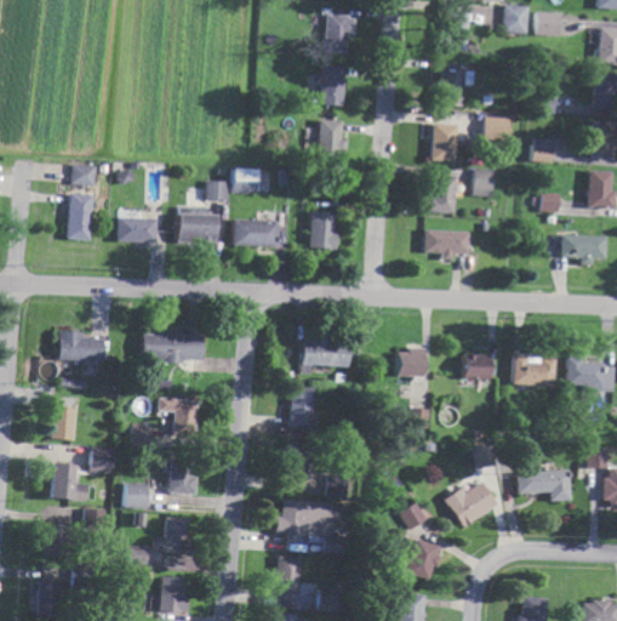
[(616,10),(596,9),(596,0),(616,0),(616,10)]
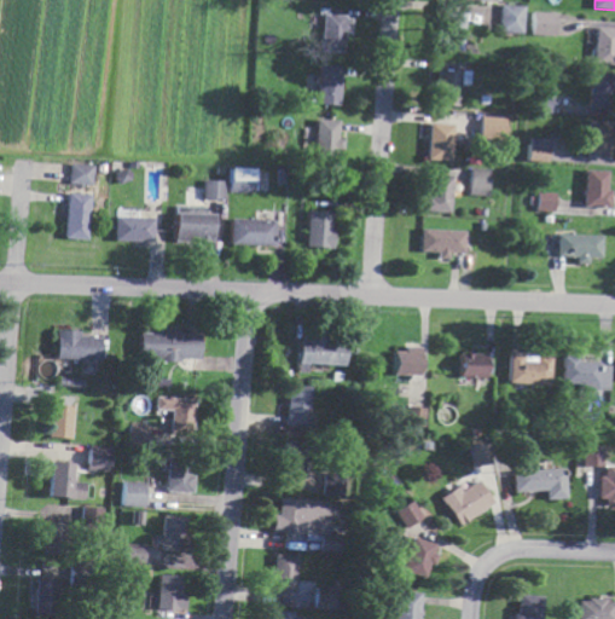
[(526,34),(503,32),(504,5),(528,6),(526,34)]
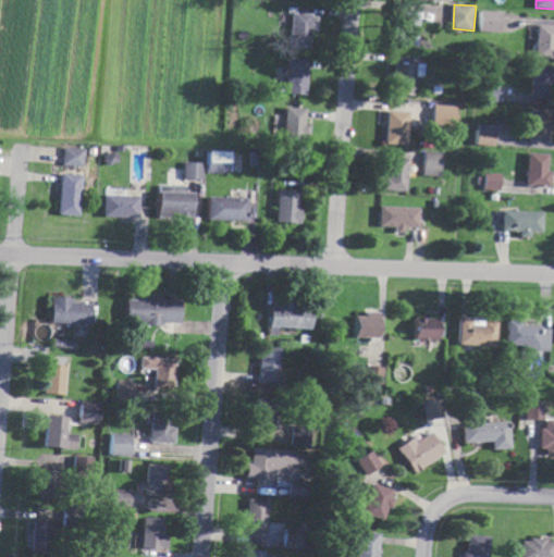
[(421,12),(421,13),(425,13),(423,20),(421,20),(419,47),(395,45),(397,11),(402,11),(402,10),(421,12)]
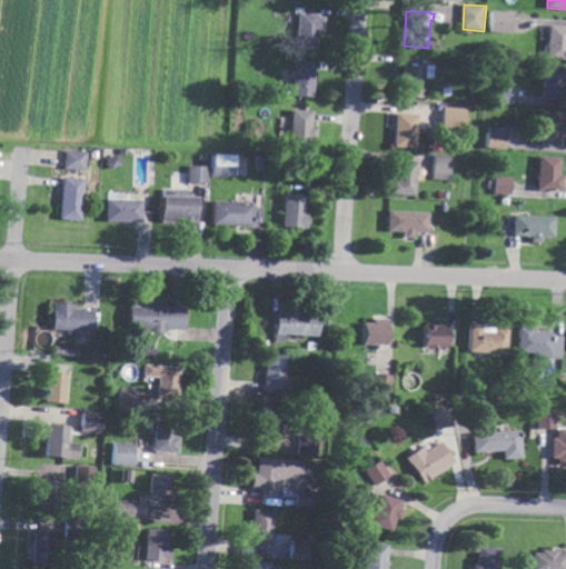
[(515,33),(493,31),(494,10),(516,11),(515,33)]
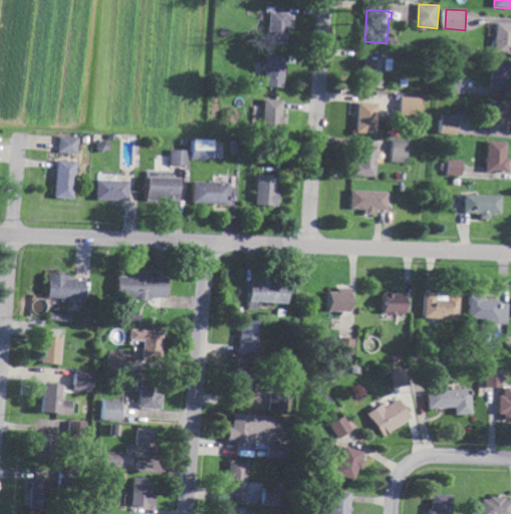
[(294,28),(289,28),(288,42),(269,41),(271,11),(290,13),(290,15),(295,15),(294,28)]
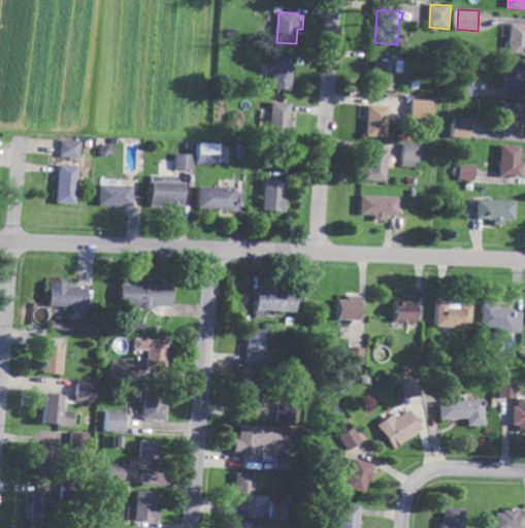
[(524,54),(511,54),(513,23),(524,24),(524,54)]
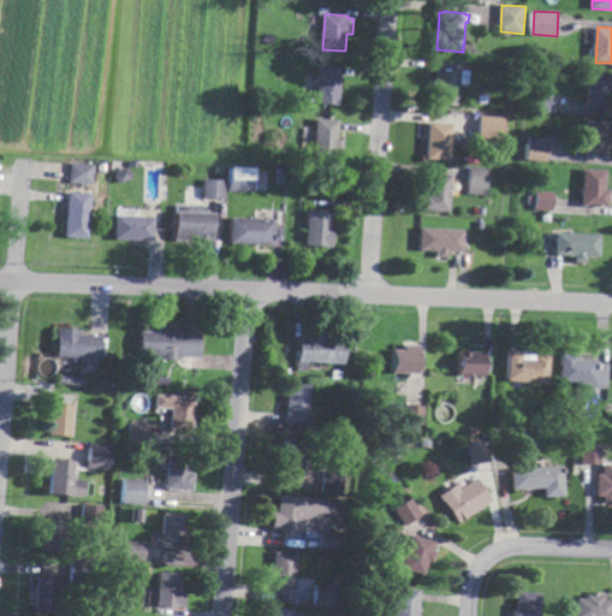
[(343,105),(320,102),(322,65),(345,66),(343,105)]
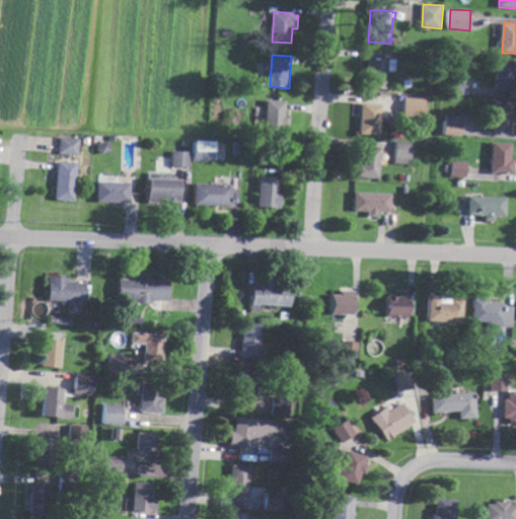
[(396,72),(387,71),(387,89),(365,88),(366,68),(369,68),(370,58),(396,60),(396,72)]
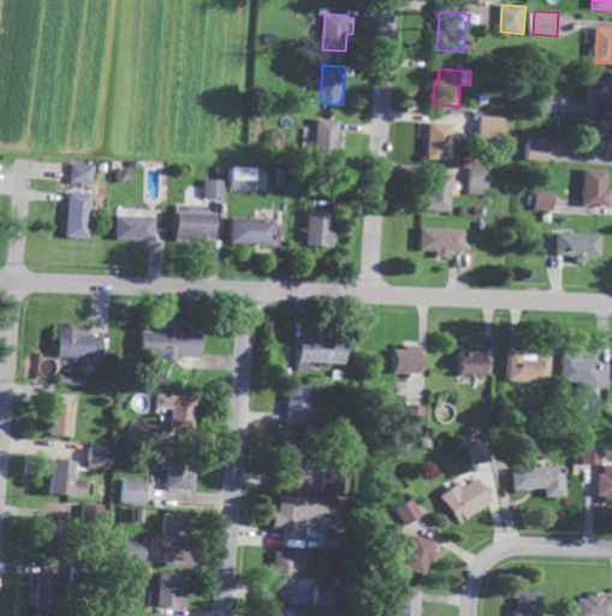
[(611,108),(608,107),(607,110),(600,110),(600,107),(589,106),(590,72),(611,73),(611,108)]
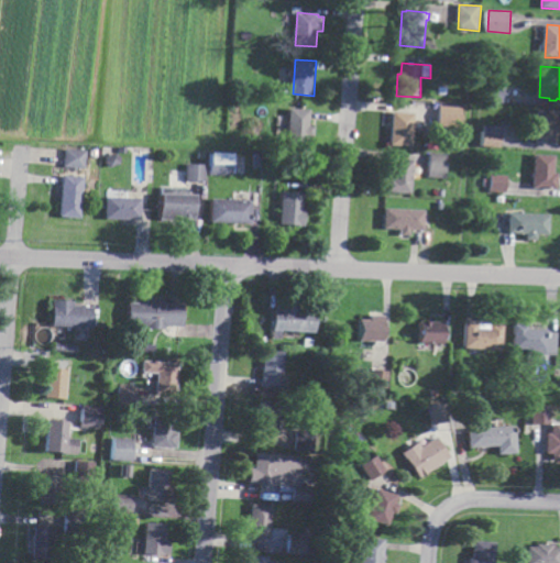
[(506,103),(487,101),(490,77),(508,78),(506,103)]
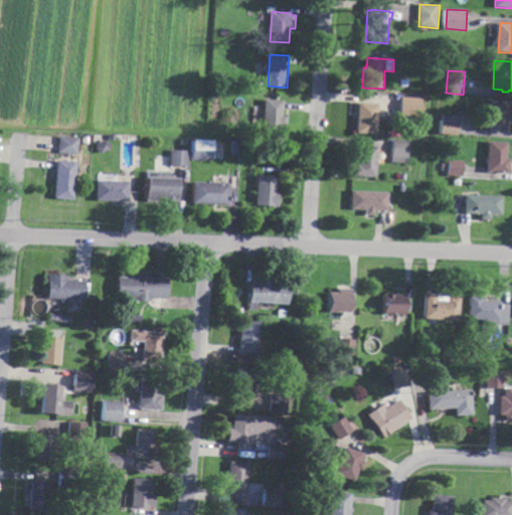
[(419,117),(400,115),(401,97),(421,98),(419,117)]
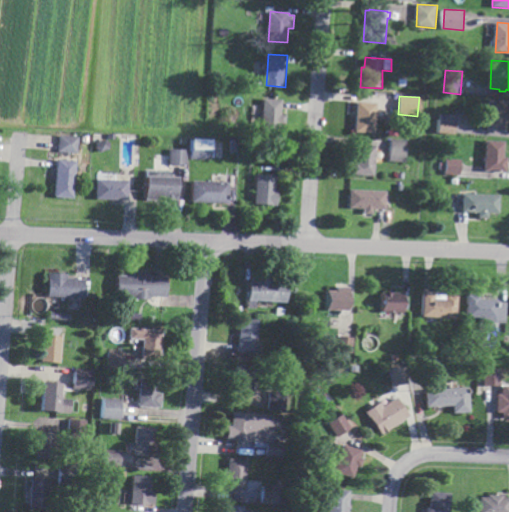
[(286,123),(281,123),(280,135),(262,133),(264,97),(282,98),(281,113),(287,113),(286,123)]
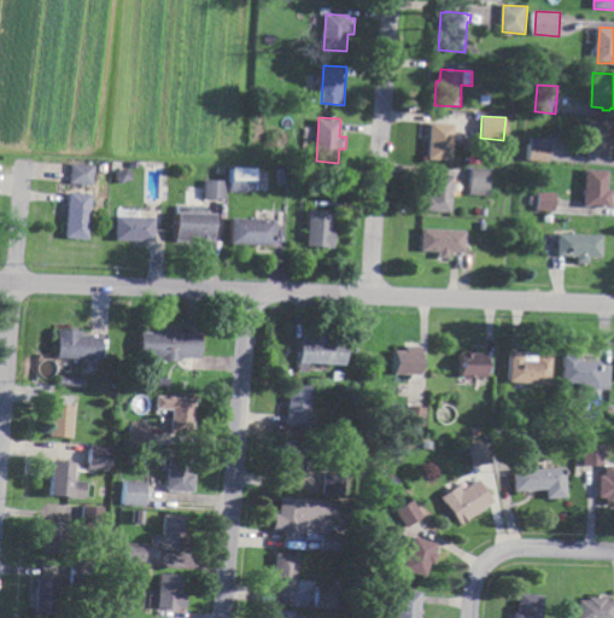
[(613,150),(610,150),(610,158),(588,157),(590,121),(613,123),(612,133),(613,133),(613,150)]
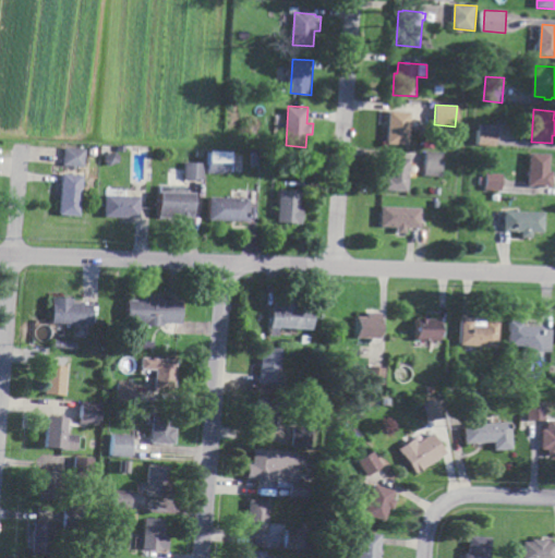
[(409,146),(388,145),(390,111),(411,112),(409,146)]
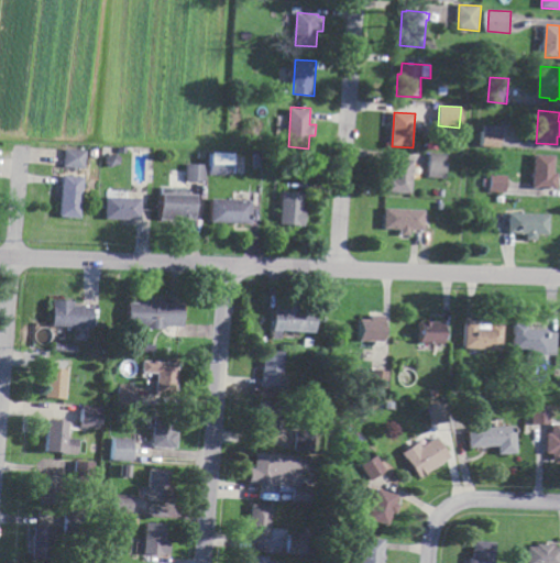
[(504,147),(485,146),(486,124),(505,125),(504,147)]
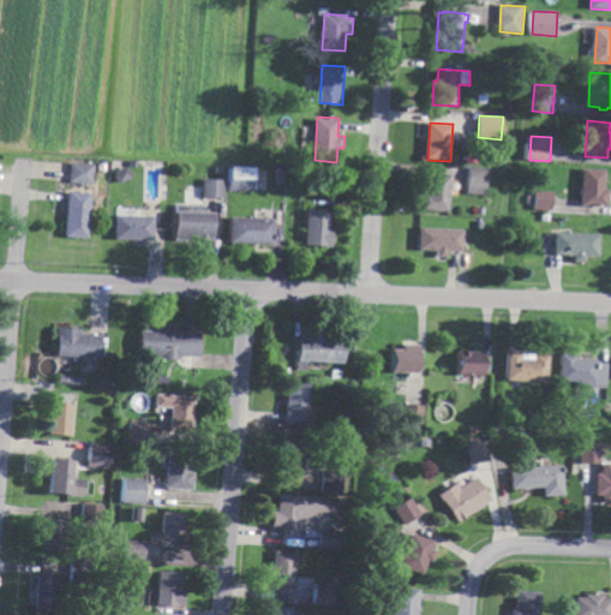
[(96,184),(75,181),(76,162),(99,165),(96,184)]
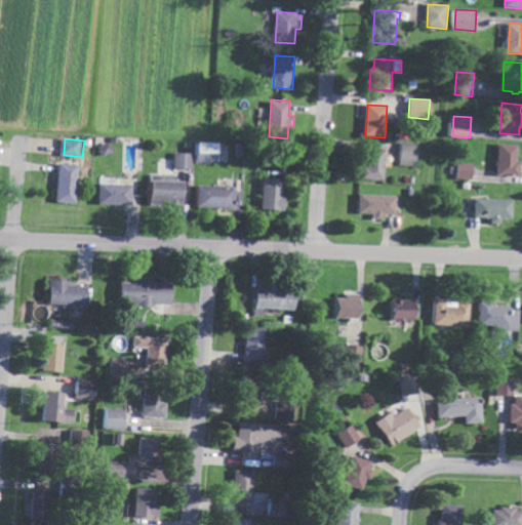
[(104,157),(99,152),(99,147),(110,143),(114,148),(114,153),(104,157)]
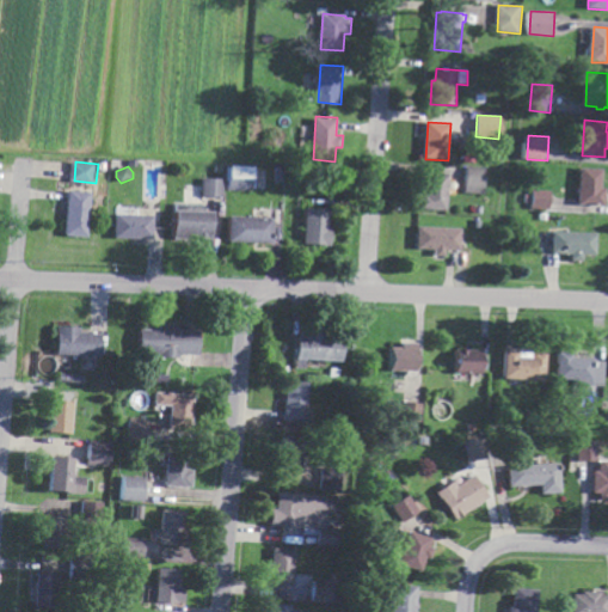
[(252,191),(229,191),(229,166),(252,166),(252,191)]
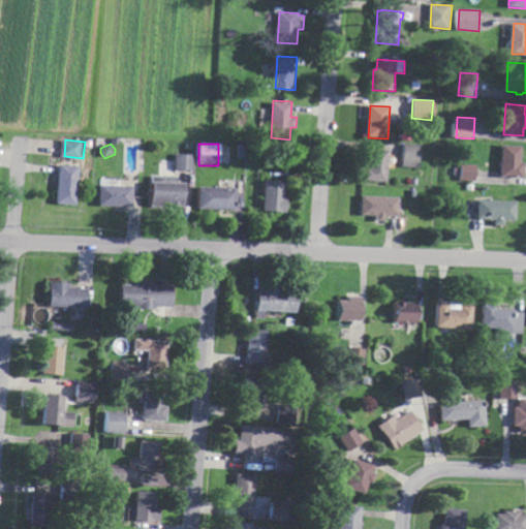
[(420,167),(403,166),(405,145),(421,146),(420,167)]
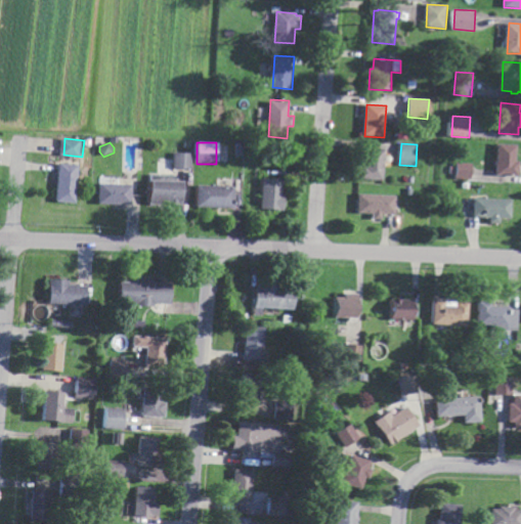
[(520,176),(497,174),(500,143),(518,144),(517,161),(520,161),(520,176)]
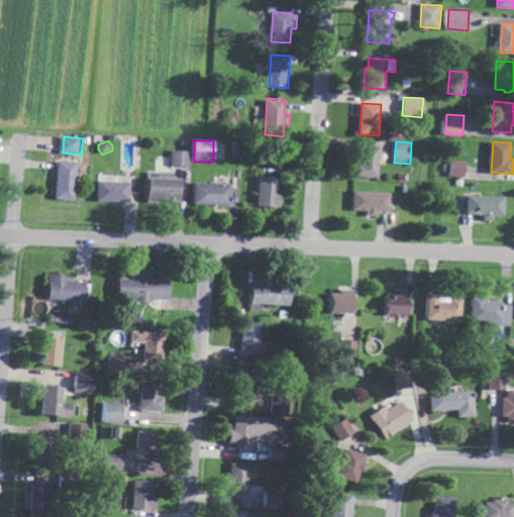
[(378,178),(355,177),(356,165),(361,165),(363,145),(381,147),(378,178)]
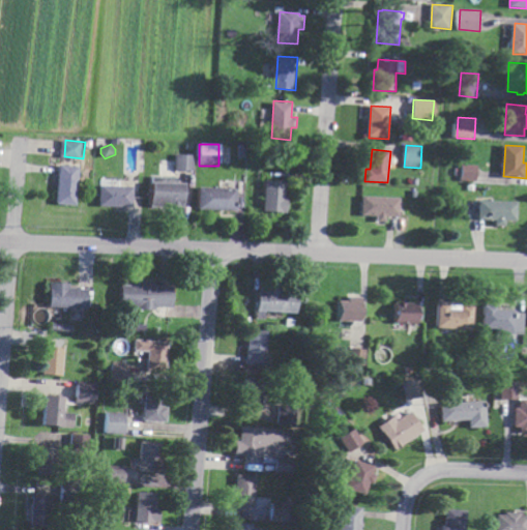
[(196,171),(178,170),(178,154),(196,154),(196,171)]
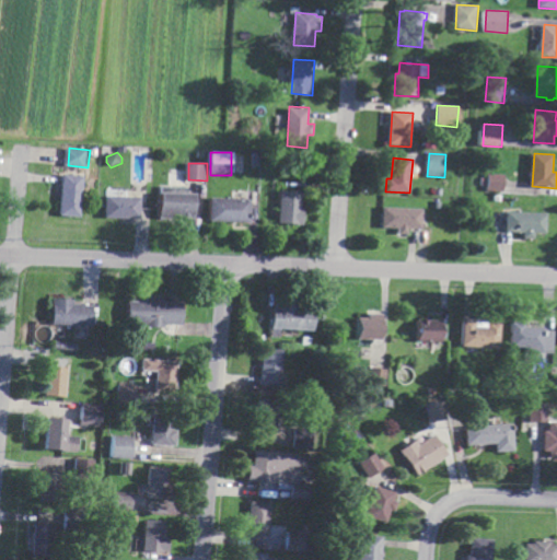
[(82,217),(62,214),(66,174),(86,175),(82,217)]
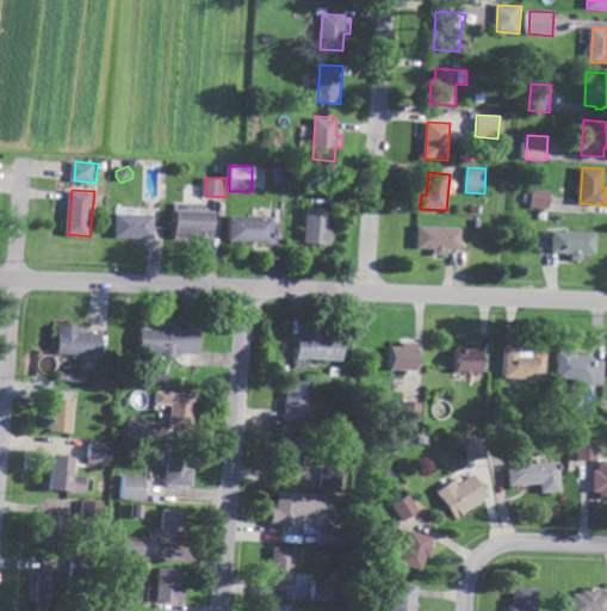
[(550,210),(532,208),(532,203),(526,203),(527,193),(533,195),(533,190),(551,191),(550,210)]
